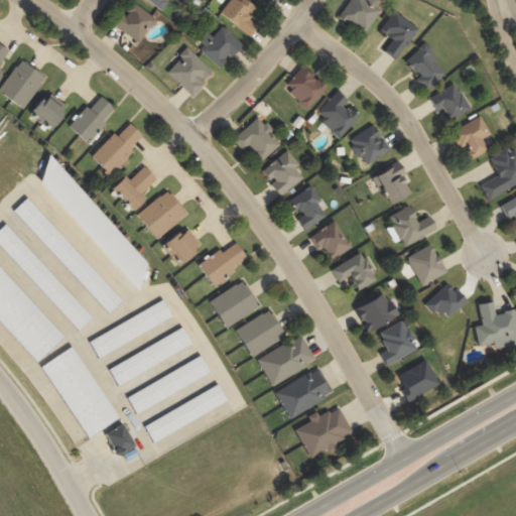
[(146,0),(159,9),(165,0),(146,0)]
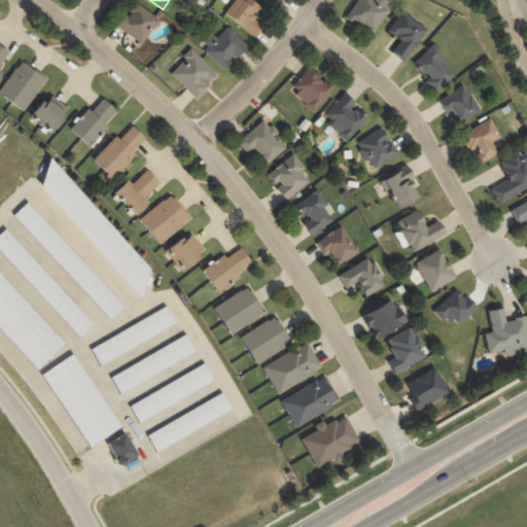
[(232,0),(222,12),(253,36),(261,26),(252,19),(256,13),(254,12),(259,7),(249,0),(243,0),(243,1),(241,0),(232,0)]
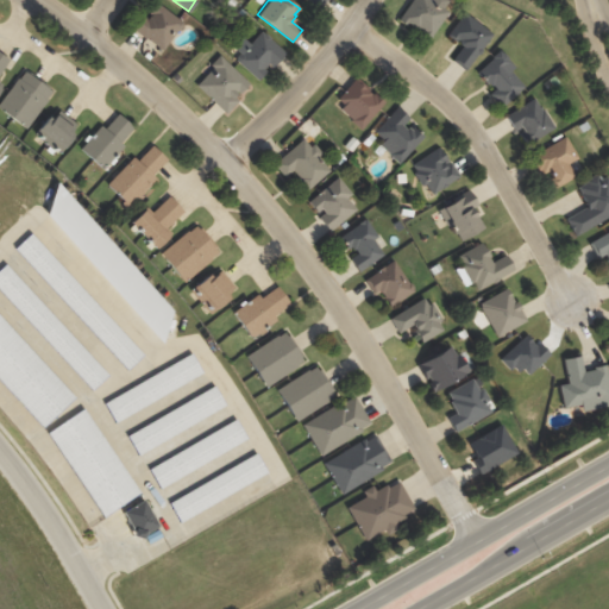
[(410,0),(396,19),(406,26),(407,24),(428,38),(447,12),(443,8),(449,0),(410,0)]
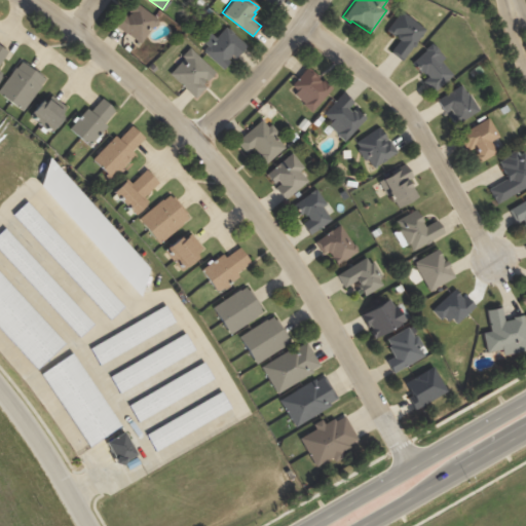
[(116,27),(139,43),(157,19),(134,2),(116,27)]
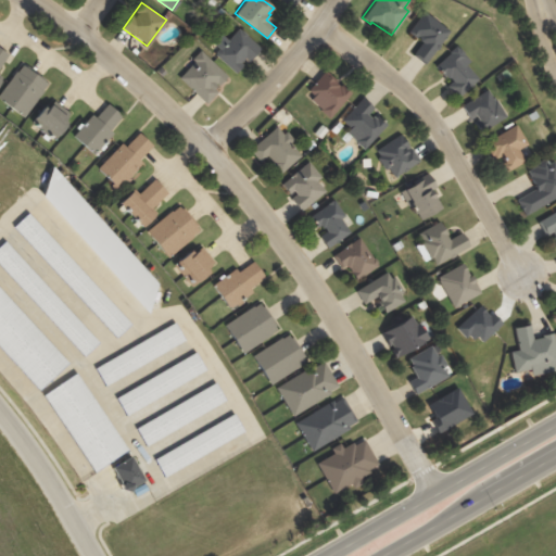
[(424,12),(408,32),(421,41),(412,54),(424,64),(450,32),(424,12)]
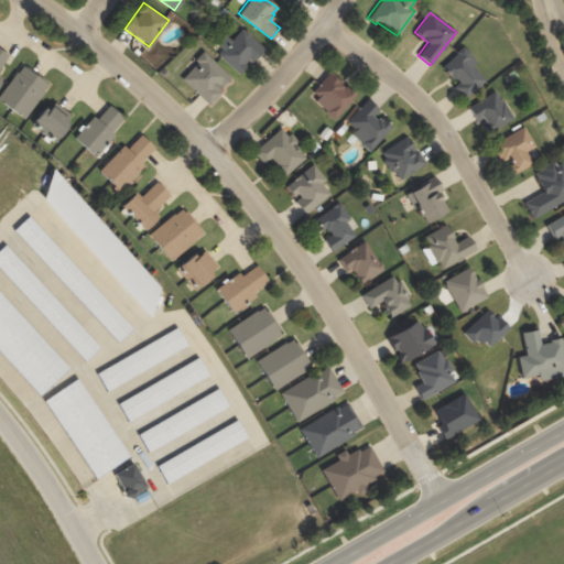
[(241,28),(218,52),(218,54),(217,55),(238,75),(246,66),(243,64),(248,60),(251,63),(264,49),(250,36),(251,35),(245,29),(243,30),(241,28)]
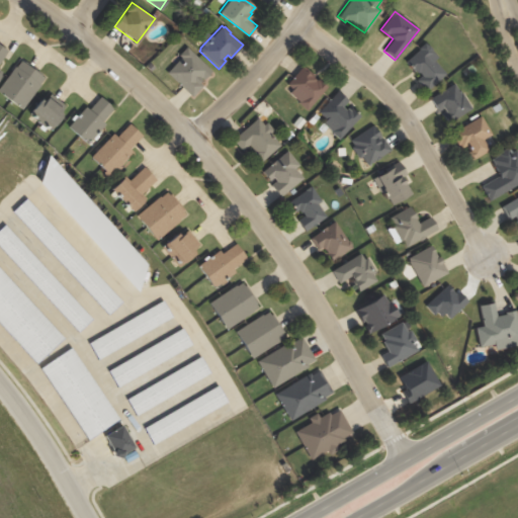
[(405,62),(413,71),(414,70),(417,73),(418,72),(421,75),(416,80),(426,91),(446,73),(435,60),(438,58),(432,51),(433,50),(427,44),(427,45),(425,41),(418,48),(419,49),(405,62)]
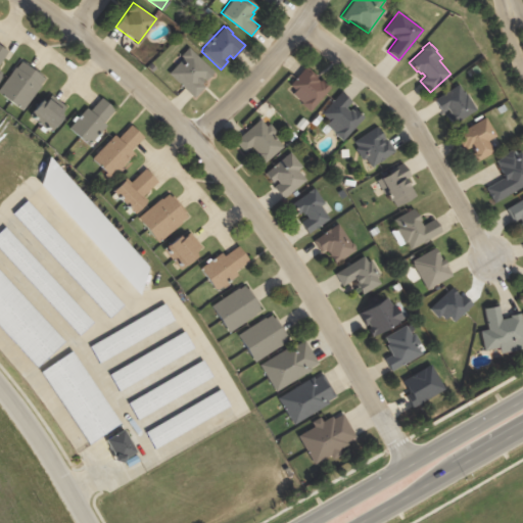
[(0,75),(3,72),(0,69),(0,62),(8,51),(0,45),(0,75)]
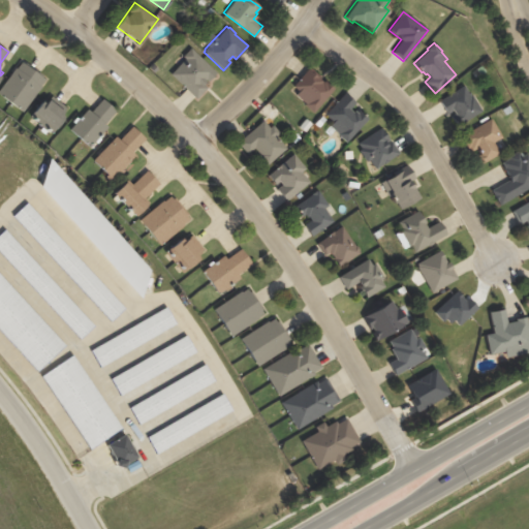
[(190,48),(182,56),(185,59),(169,74),(195,99),(206,88),(204,86),(216,72),(190,48)]
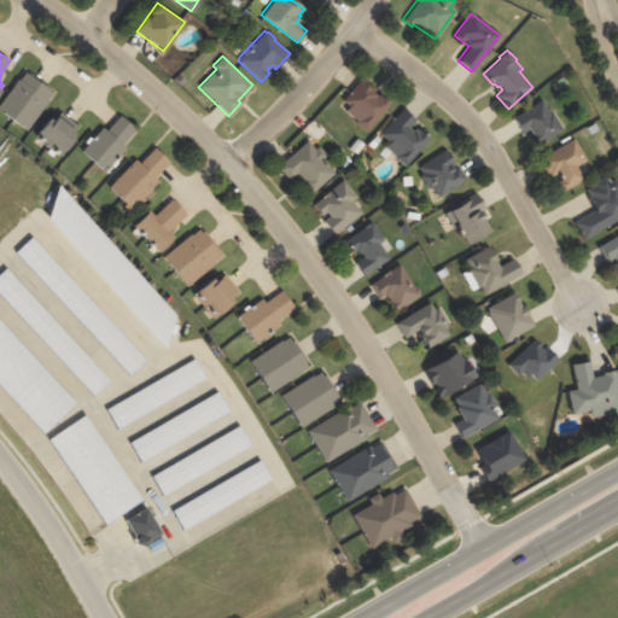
[(53,92),(23,71),(0,104),(0,112),(27,130),(53,92)]
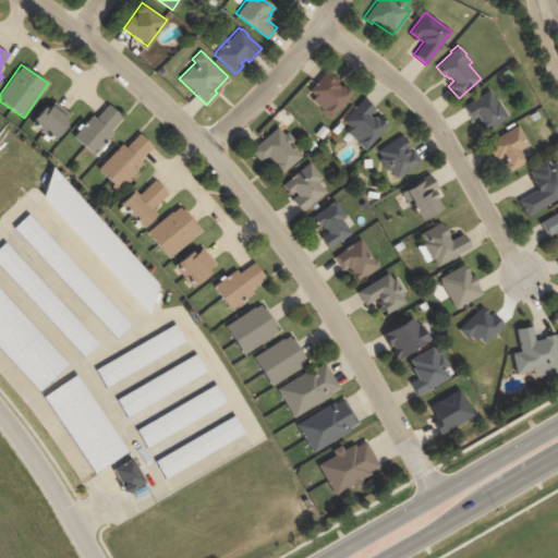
[(506,69),(501,73),(507,80),(511,75),(506,69)]
